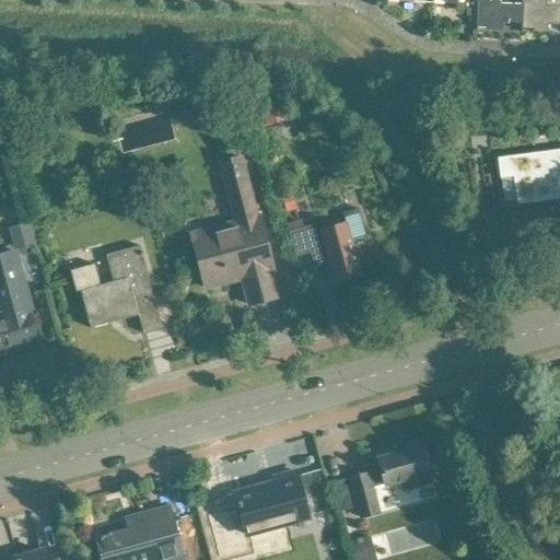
[(499,3),(499,0),(476,0),(476,27),(488,27),(488,31),(502,32),(502,23),(521,24),(522,4),(521,4),(499,3)]
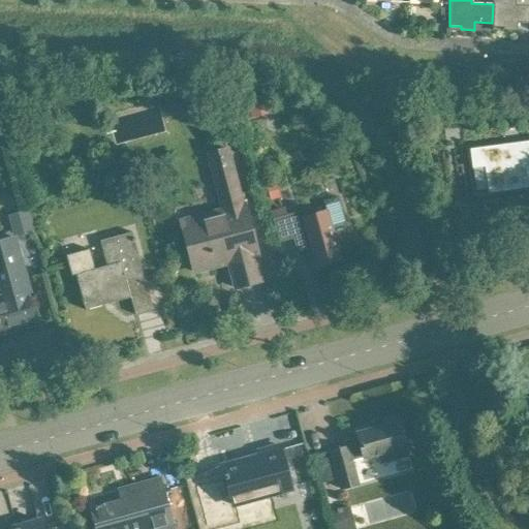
[(528,0),(492,0),(492,4),(493,4),(492,23),(492,27),(503,28),(503,31),(517,31),(517,24),(528,23),(528,0)]
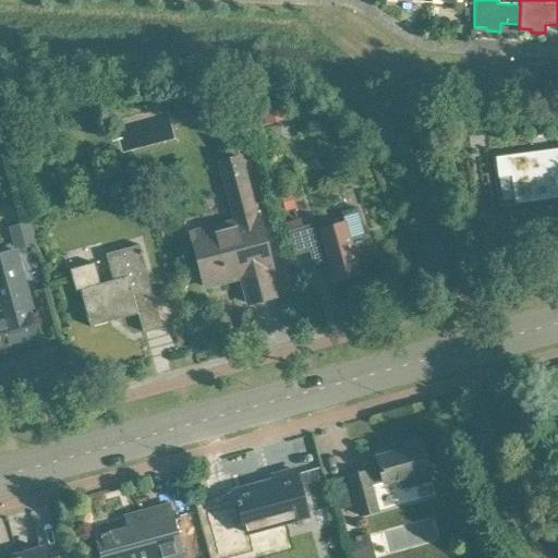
[(557,148),(496,157),(496,158),(498,178),(511,177),(513,185),(516,204),(557,198),(556,185),(557,184),(557,148)]
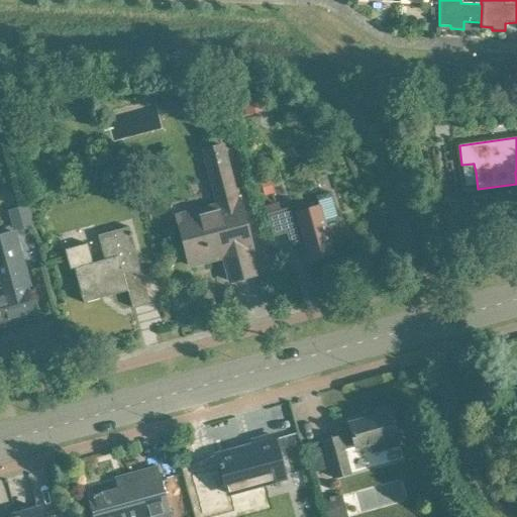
[(218,205),(178,216),(191,266),(215,260),(214,254),(223,252),(231,282),(256,275),(249,250),(253,249),(240,200),(238,200),(227,158),(223,143),(203,148),(207,163),(218,205)]
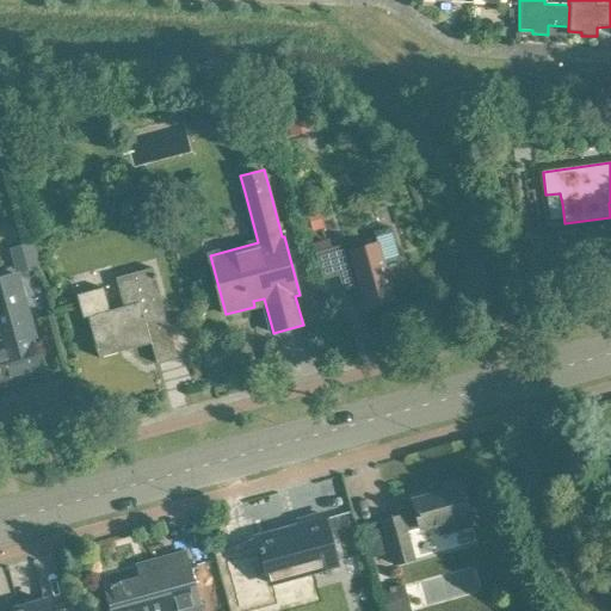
[(316,252),(318,257),(323,279),(340,275),(346,297),(363,292),(366,307),(394,300),(378,244),(352,251),(350,242),(316,252)]
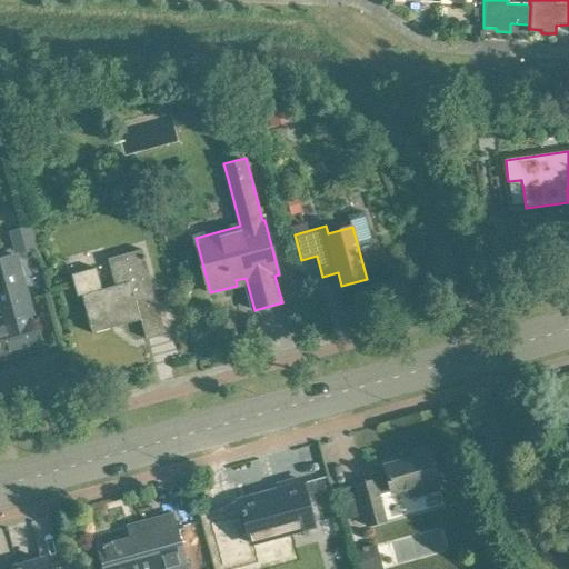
[(77,297),(81,296),(91,333),(140,320),(145,339),(163,333),(143,260),(145,260),(143,256),(142,257),(141,250),(107,259),(115,287),(101,290),(95,268),(70,275),(77,297)]
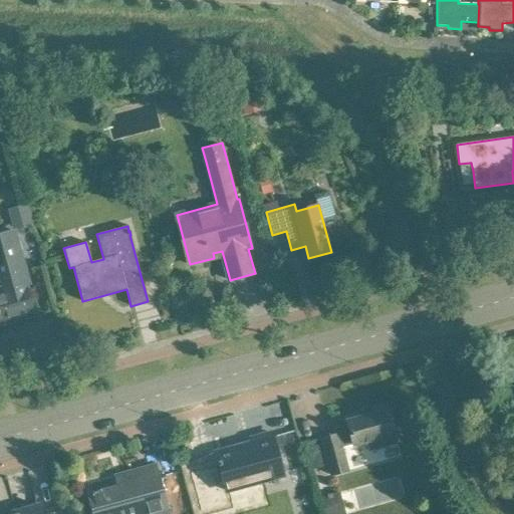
[(0,319),(33,311),(22,272),(26,271),(15,231),(0,234),(0,319)]
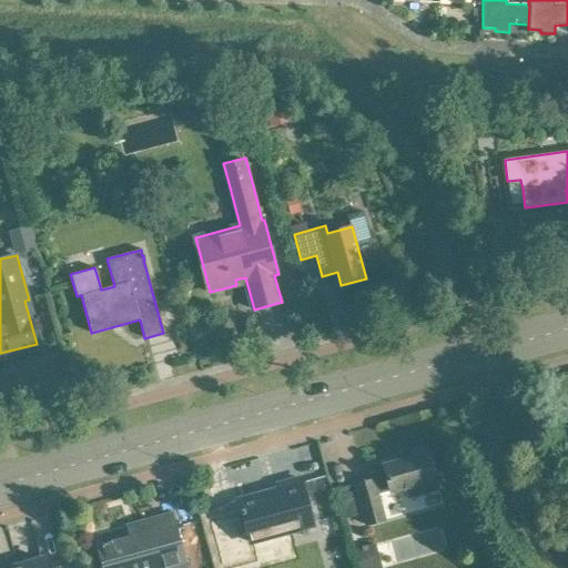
[(434,468),(435,467),(434,463),(433,463),(428,447),(409,453),(412,457),(383,465),(387,479),(375,483),(374,479),(355,485),(367,525),(385,520),(378,495),(404,487),(407,499),(439,490),(436,478),(437,478),(434,468)]
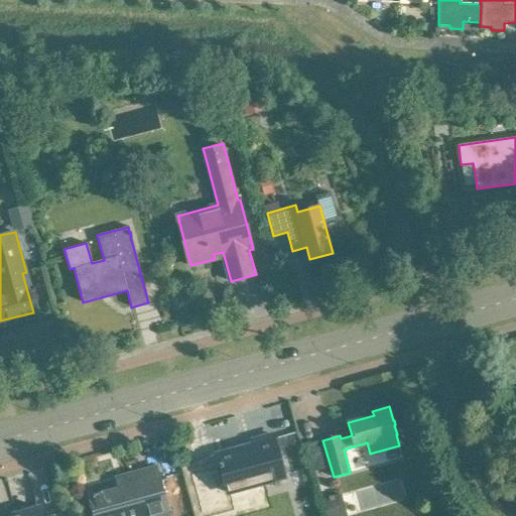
[(285,479),(278,455),(273,435),(254,440),(256,447),(238,453),(237,449),(218,456),(220,464),(219,464),(221,469),(228,494),(229,494),(228,490),(257,482),(258,486),(285,479)]
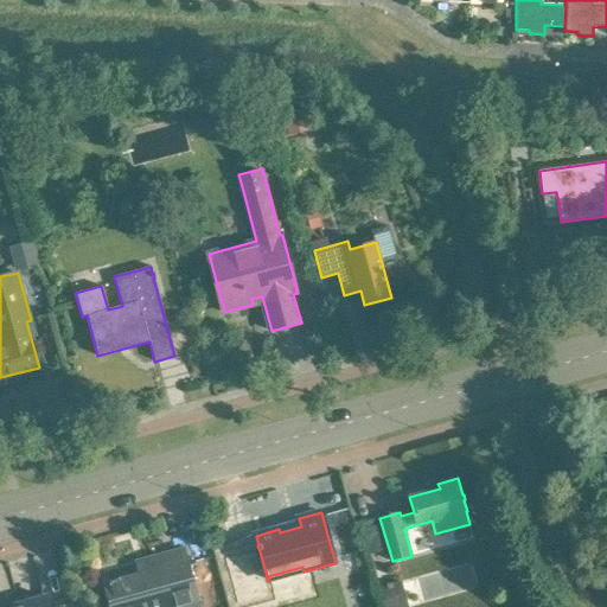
[(383,550),(377,525),(365,529),(371,554),(383,550)]
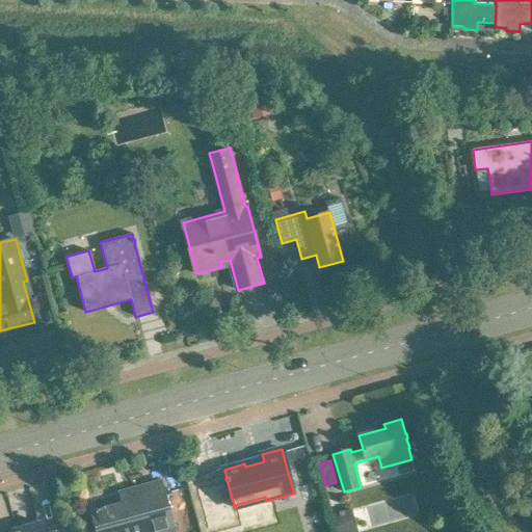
[(175,531),(167,502),(161,482),(142,487),(136,489),(121,494),(124,504),(92,512),(98,531),(175,531)]
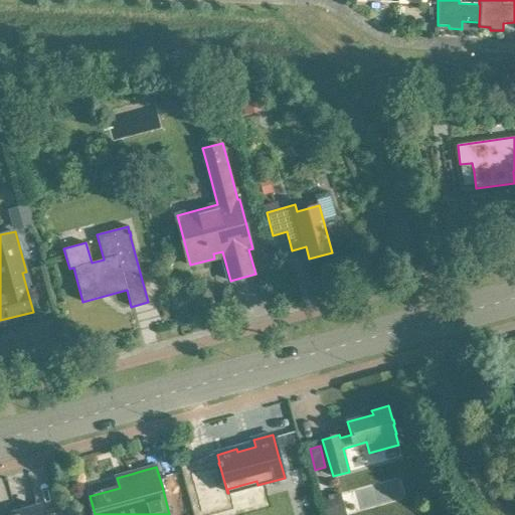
[(28,486),(0,493),(0,503),(31,495),(28,486)]
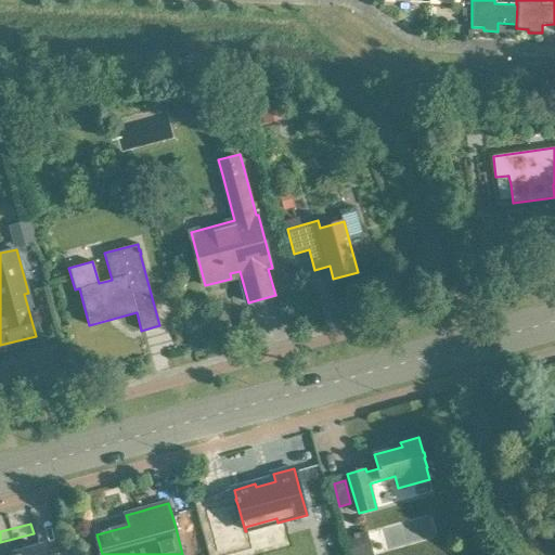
[(347,539),(351,554),(368,554),(369,554),(363,534),(347,539)]
